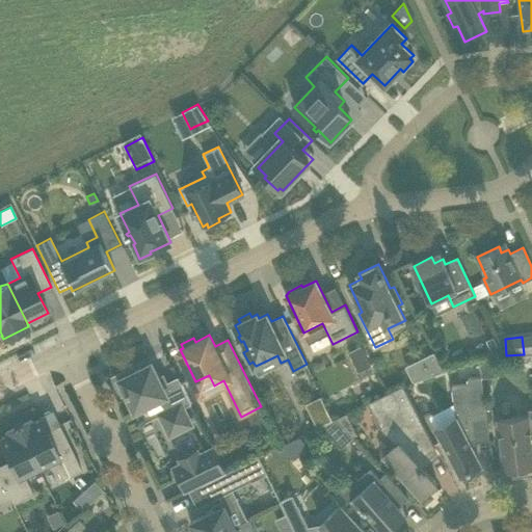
[(444,371),(434,352),(424,356),(433,374),(444,371)]
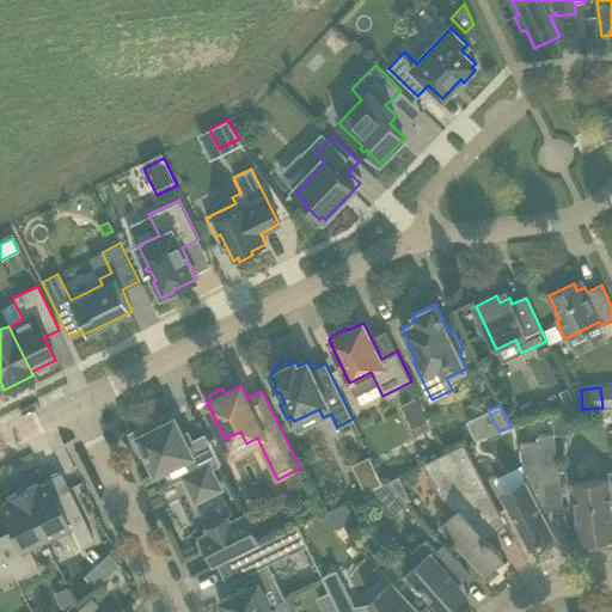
[(153,423),(130,434),(140,453),(145,451),(146,453),(155,473),(158,472),(179,461),(187,475),(183,476),(195,502),(216,491),(221,489),(213,470),(220,466),(206,436),(193,442),(188,433),(183,435),(175,418),(155,428),(153,423)]
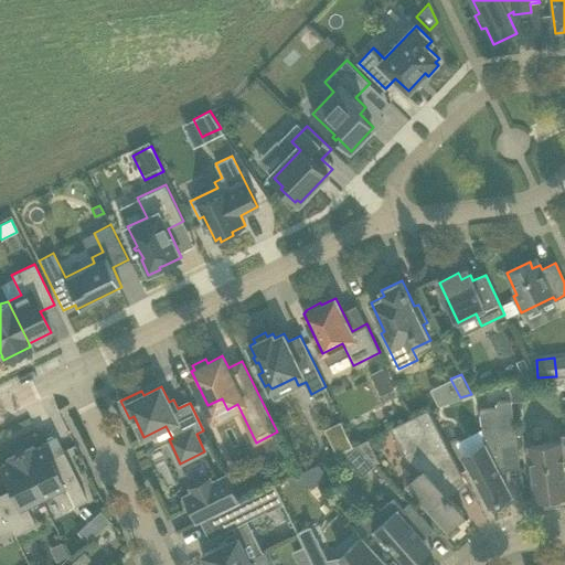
[(484,443),(462,455),(479,486),(489,505),(511,494),(498,470),(504,467),(507,467),(503,448),(516,446),(514,424),(511,401),(498,403),(498,408),(480,409),(484,443)]
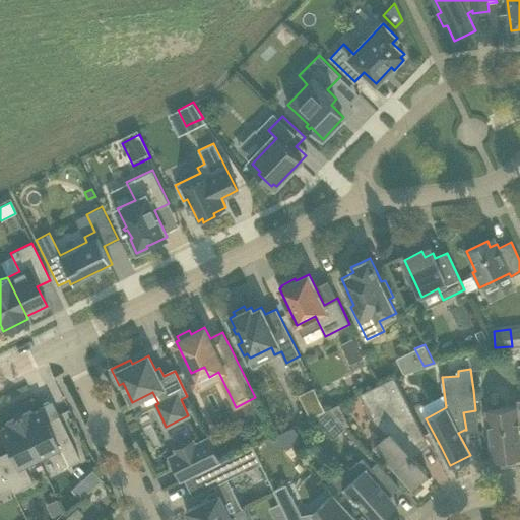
[(426,439),(394,378),(359,394),(360,395),(365,393),(375,414),(372,417),(388,436),(376,446),(412,485),(428,472),(413,457),(416,454),(412,446),(426,439)]
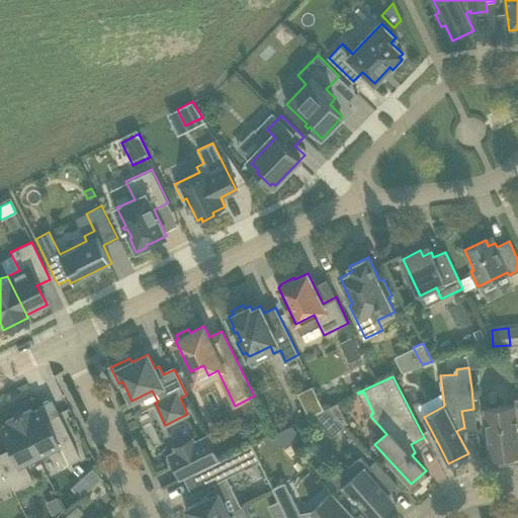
[(517,433),(517,430),(517,398),(513,399),(513,405),(485,408),(489,439),(491,459),(499,458),(500,464),(514,462),(513,456),(517,455),(517,433)]
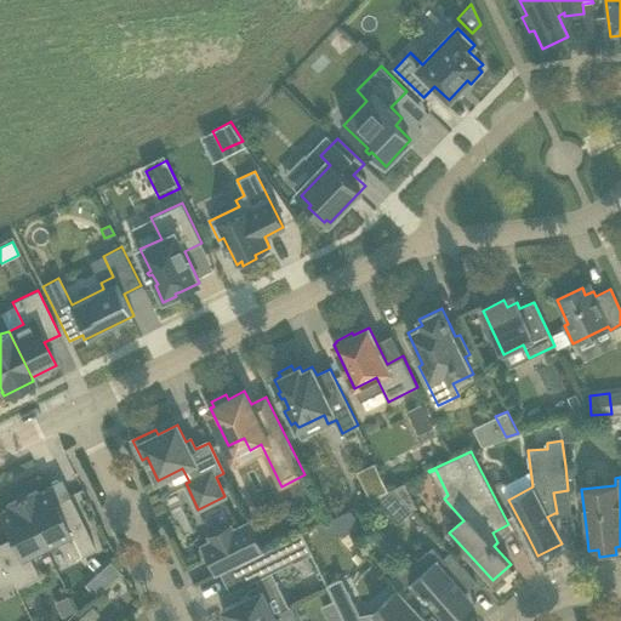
[(405,483),(392,489),(411,511),(416,507),(405,483)]
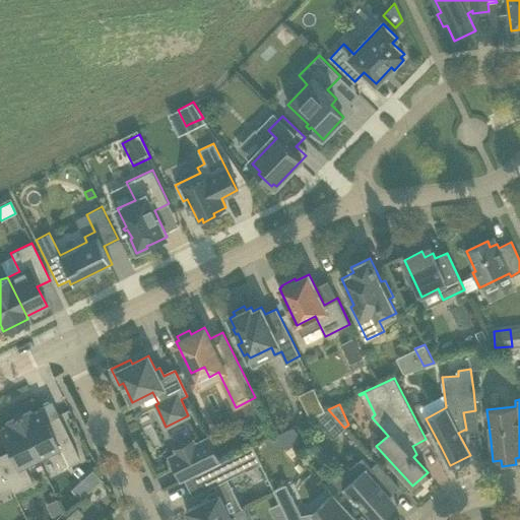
[(30,411),(17,417),(38,459),(52,453),(60,469),(79,460),(57,414),(45,420),(40,409),(31,413),(30,411)]
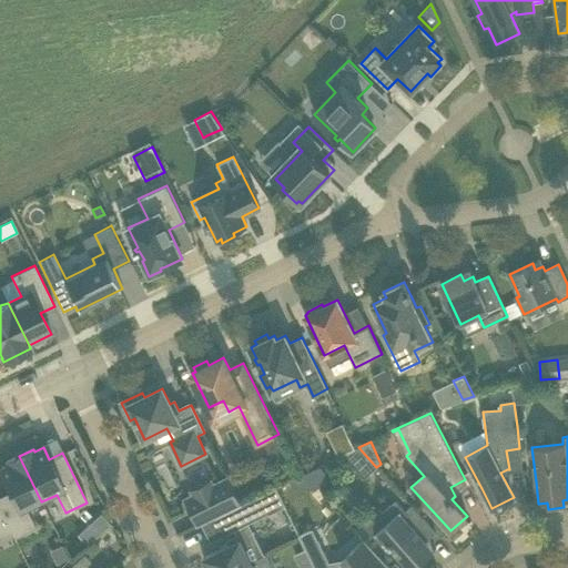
[(376,467),(358,447),(343,455),(364,478),(376,467)]
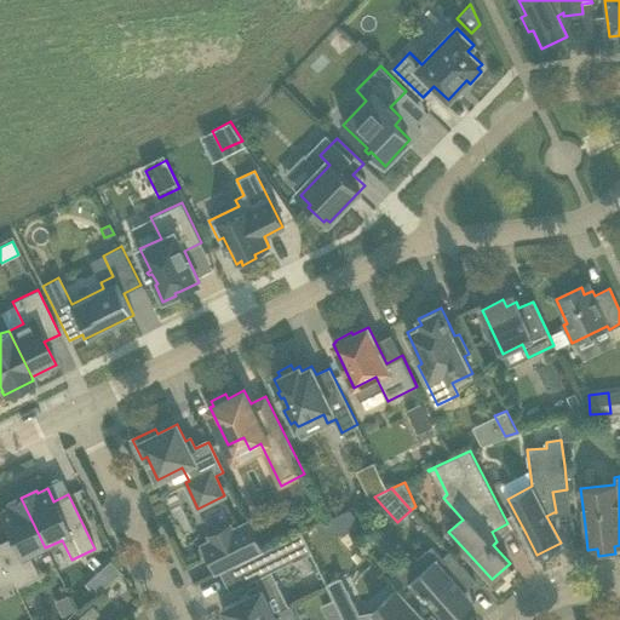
[(45,547),(21,498),(5,505),(6,509),(0,511),(0,518),(10,538),(0,541),(0,555),(16,587),(39,577),(28,556),(45,547)]
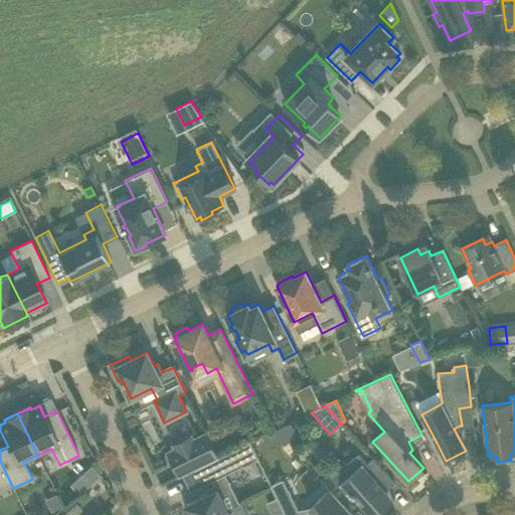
[(290,422),(276,430),(288,443),(299,433),(290,422)]
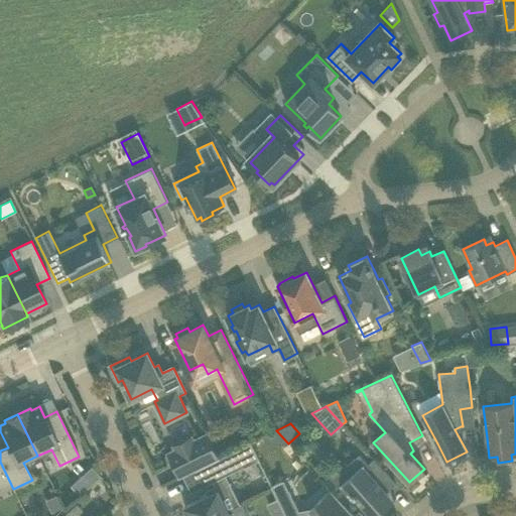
[(276,430),(262,437),(265,442),(287,444),(288,443),(276,430)]
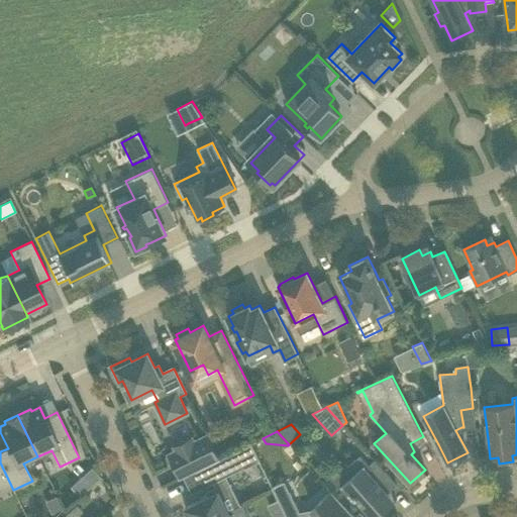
[(172,460),(181,479),(184,477),(219,459),(211,442),(172,460)]
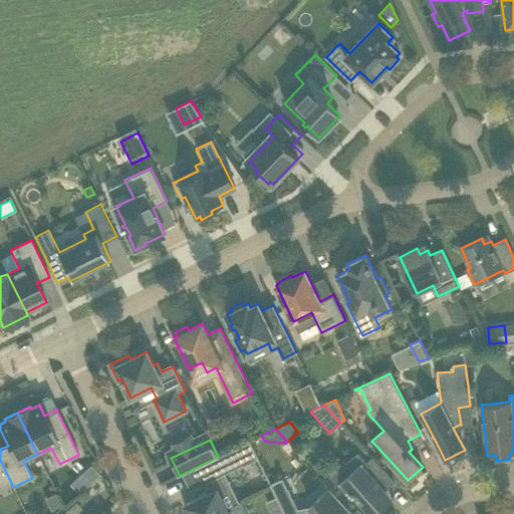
[(243,463),(236,449),(218,457),(183,474),(191,491),(214,479),(213,477),(243,463)]
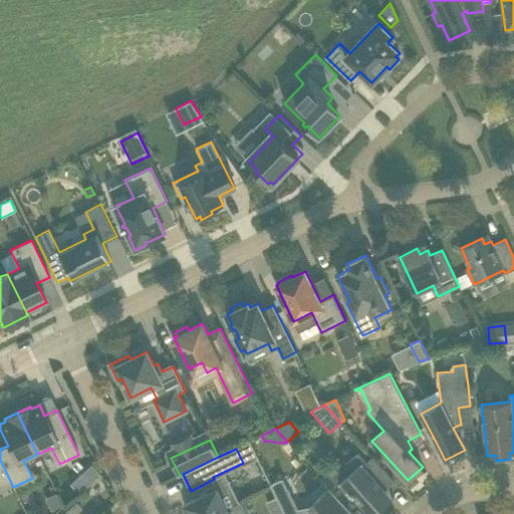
[(386,490),(395,482),(373,459),(367,464),(358,453),(346,464),(352,471),(337,484),(350,500),(353,497),(368,513),(375,513),(394,499),(386,490)]
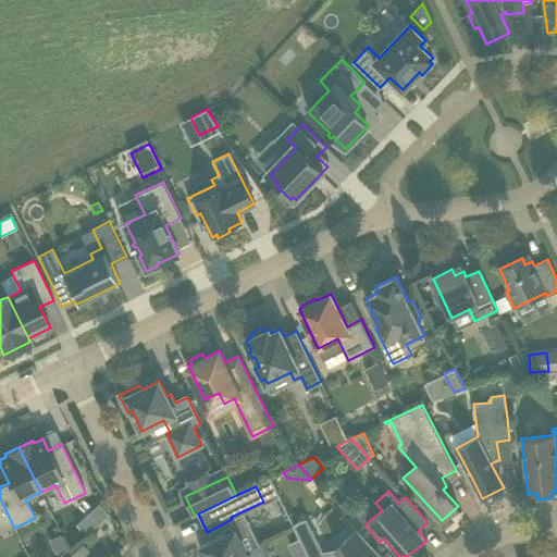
[(14,528),(0,498),(0,527),(11,522),(13,528),(14,528)]
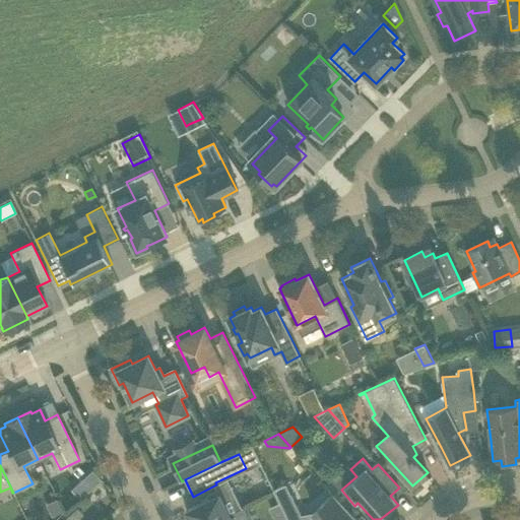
[(80,498),(105,477),(96,467),(72,488),(80,498)]
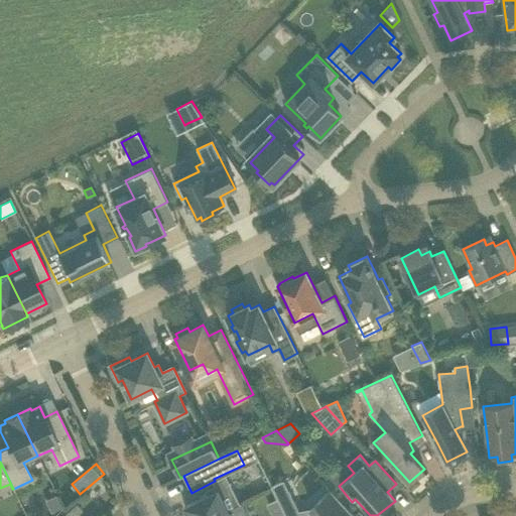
[(184,507),(188,515),(216,515),(240,505),(231,486),(219,492),(216,486),(206,491),(208,495),(184,507)]
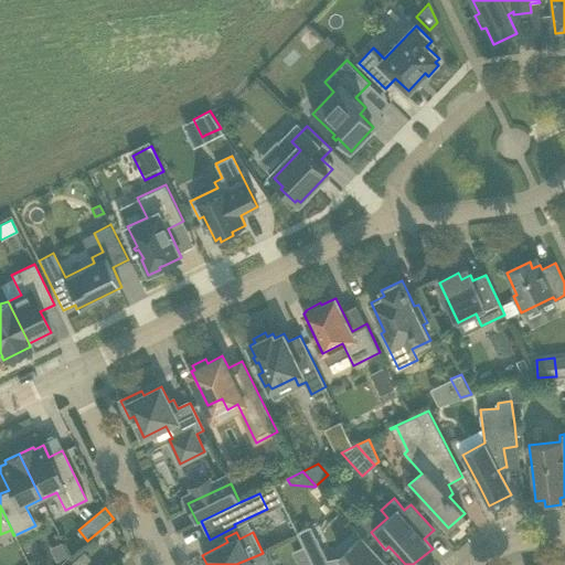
[(347,564),(386,564),(362,537),(344,554),(343,561),(347,564)]
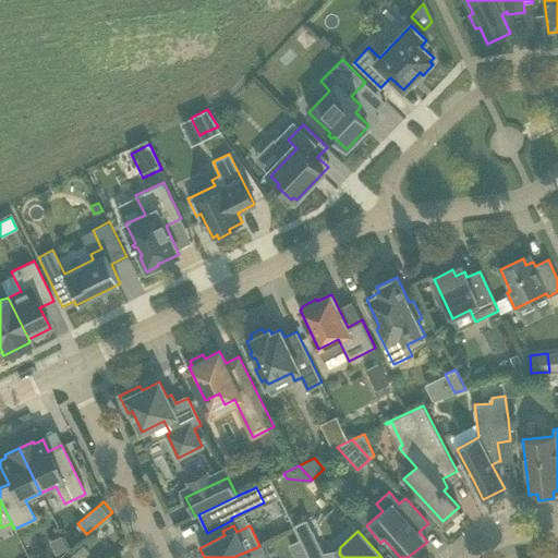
[(300,538),(308,557),(318,557),(324,555),(313,532),(300,538)]
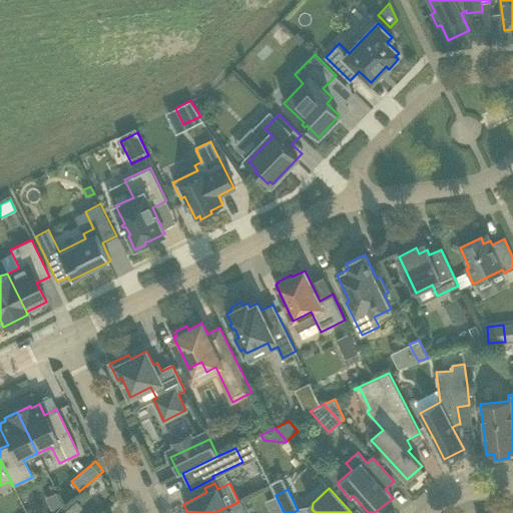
[(246,512),(240,500),(238,502),(214,512),(246,512)]
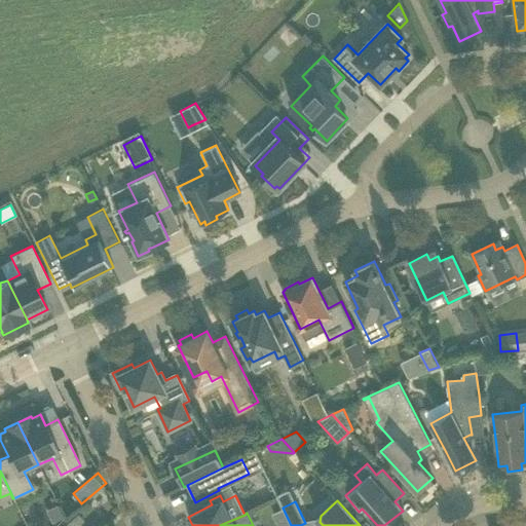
[(77,514),(68,523),(70,525),(76,525),(83,520),(77,514)]
